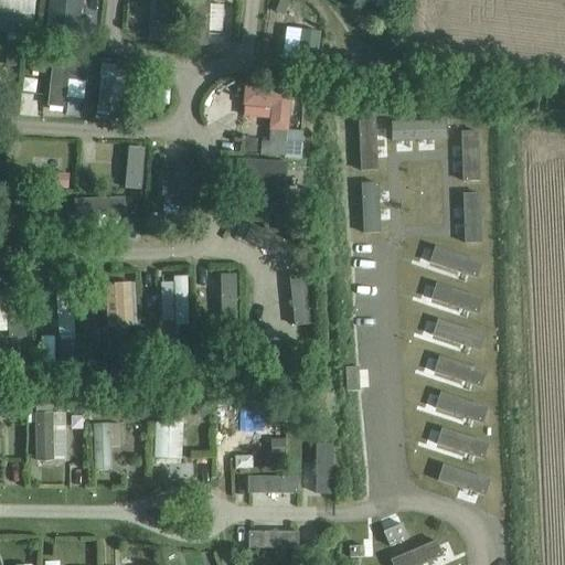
[(49,0),(45,35),(78,39),(82,0),(49,0)]
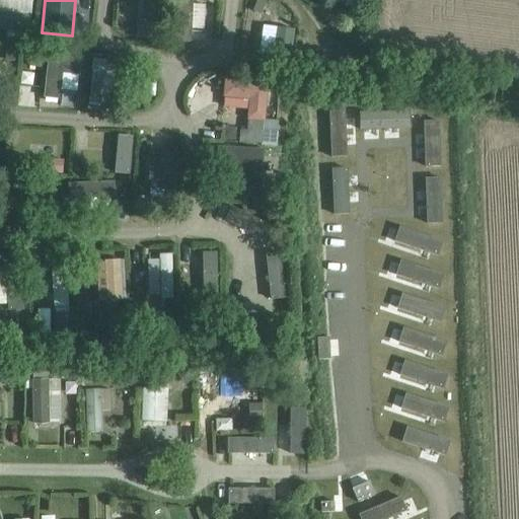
[(176,0),(175,41),(191,42),(192,0),(176,0)]
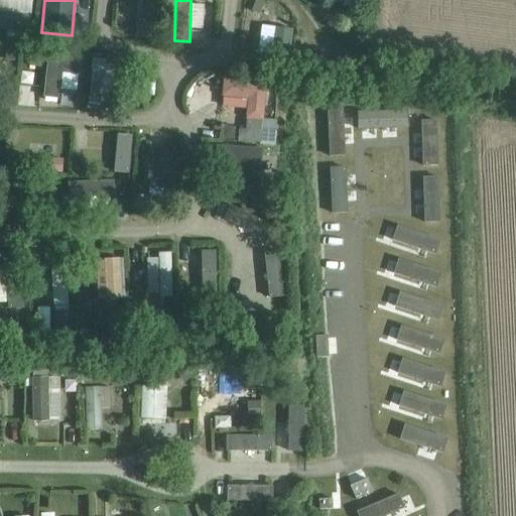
[(136,36),(159,39),(162,2),(144,1),(143,11),(137,20),(136,36)]
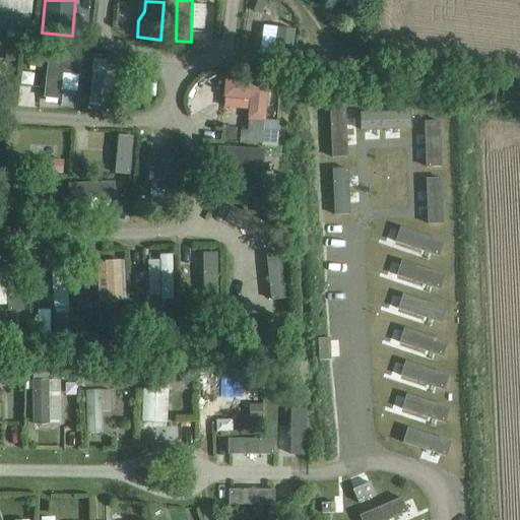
[(0,11),(0,27),(29,30),(30,13),(0,11)]
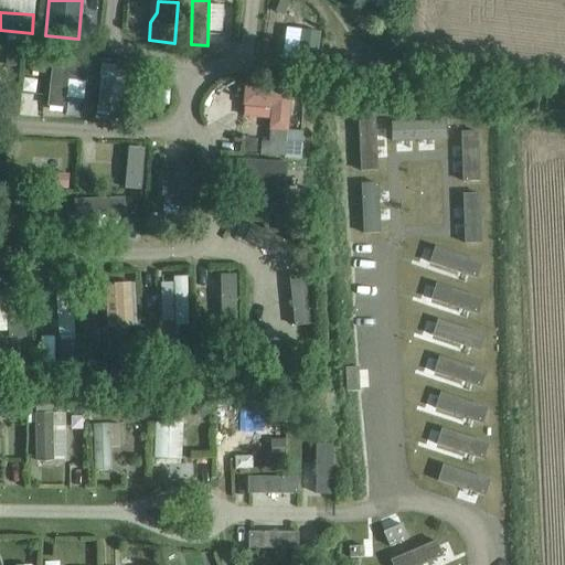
[(319,31),(304,29),(298,68),(315,71),(319,31)]
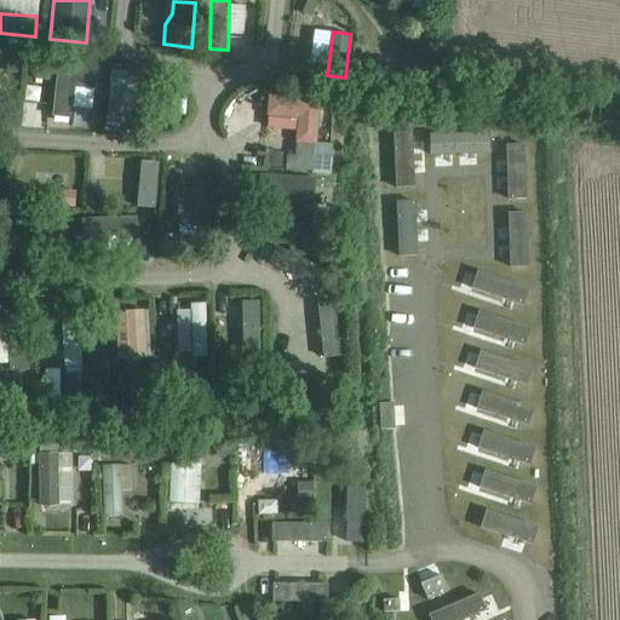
[(52,115),(70,118),(75,85),(95,87),(97,62),(58,57),(52,115)]
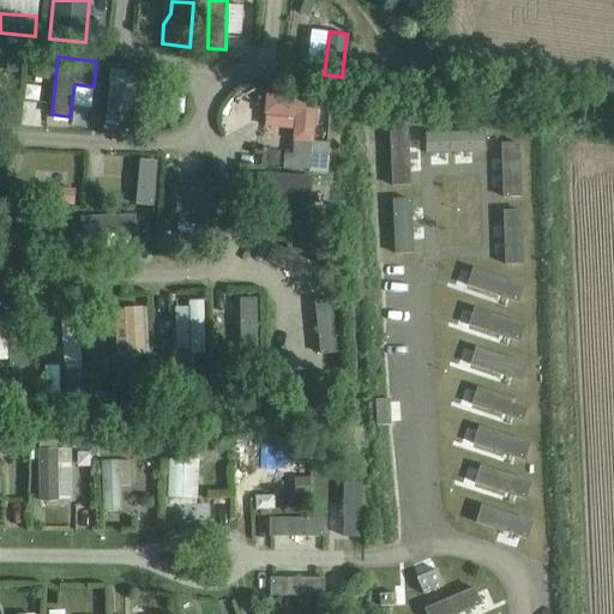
[(104,122),(119,124),(120,121),(136,124),(143,73),(113,68),(104,122)]
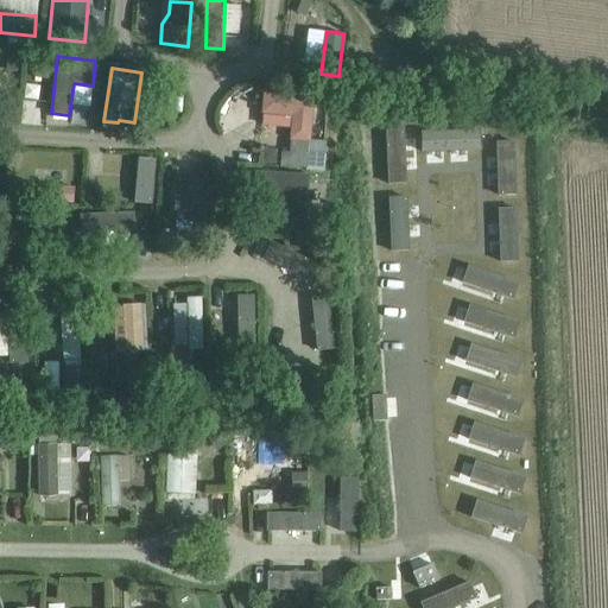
[(182,111),(183,95),(169,94),(168,109),(182,111)]
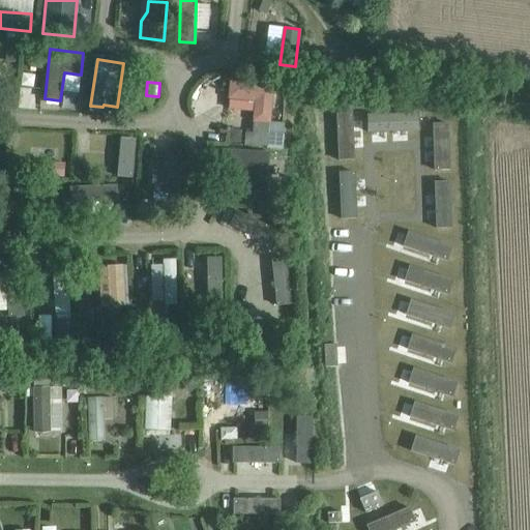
[(231,82),(229,110),(254,112),(253,131),(245,130),(244,143),(267,145),(272,86),(231,82)]
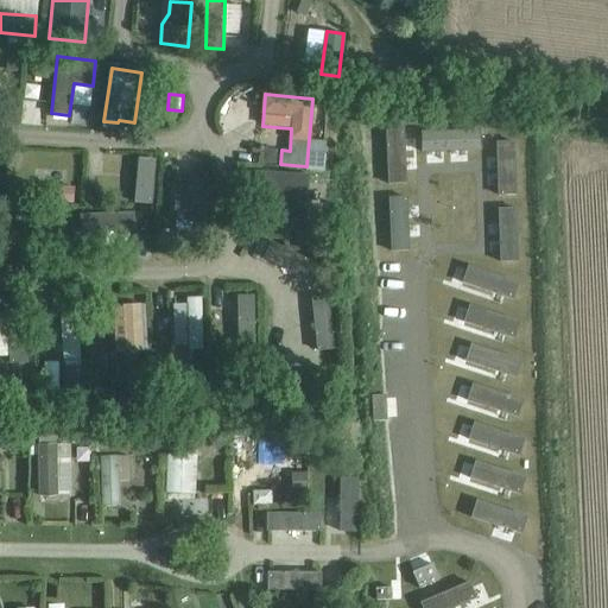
[(405,131),(386,131),(388,184),(406,183),(405,131)]
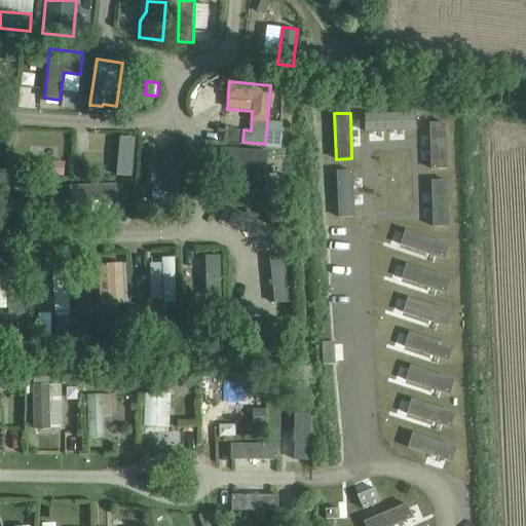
[(415,113),(366,115),(366,132),(416,129),(415,113)]
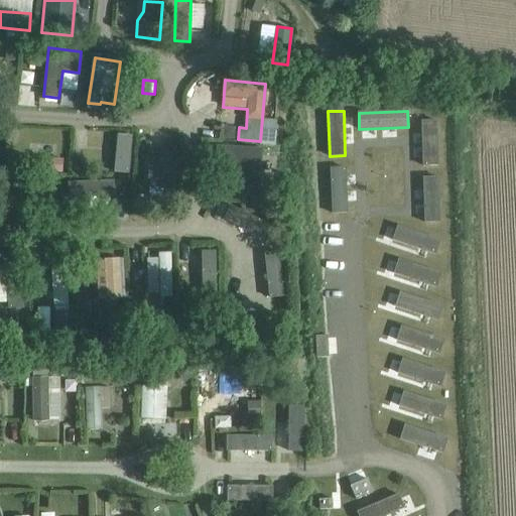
[(436,120),(421,121),(423,165),(438,165),(436,120)]
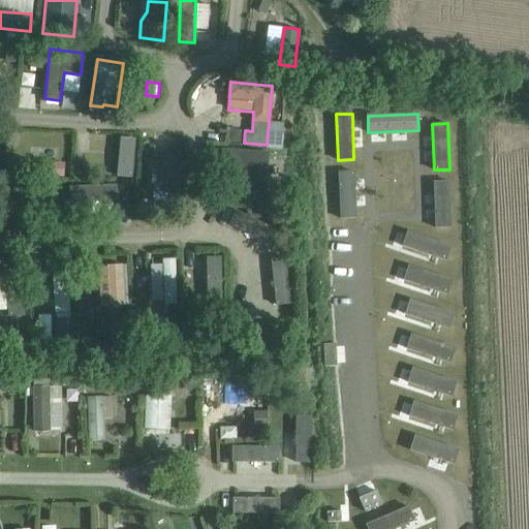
[(118,175),(132,176),(135,138),(121,137),(118,175)]
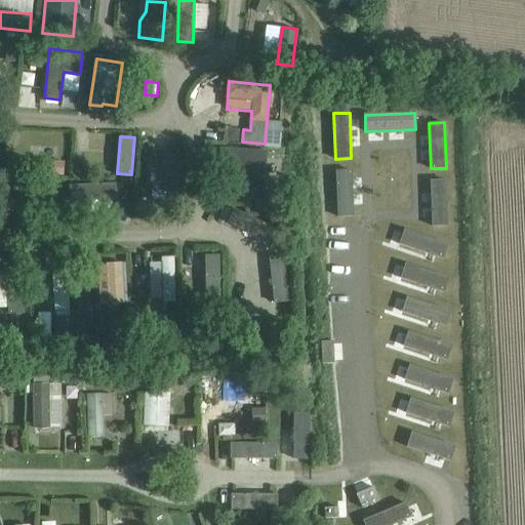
[(223,148),(220,178),(246,179),(246,189),(264,190),(266,150),(223,148)]
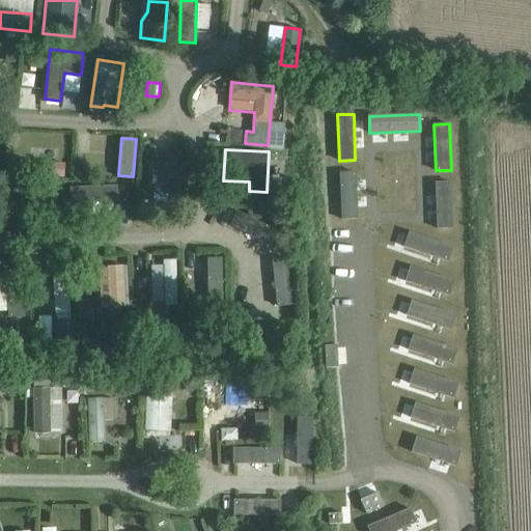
[(151,191),(177,192),(179,156),(165,155),(165,170),(152,169),(151,191)]
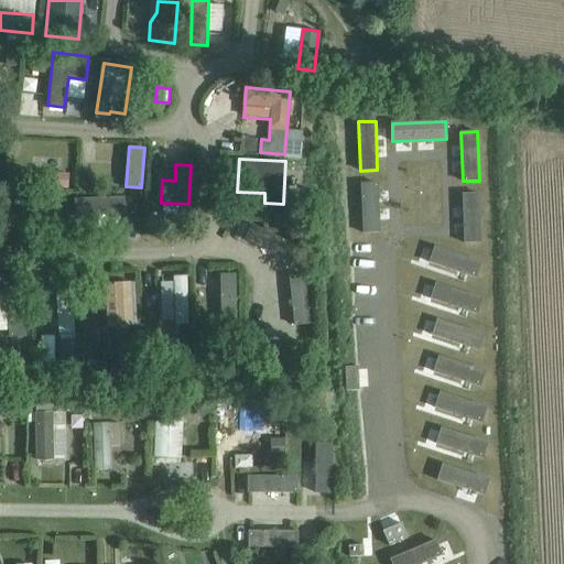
[(30,170),(30,184),(68,186),(69,172),(30,170)]
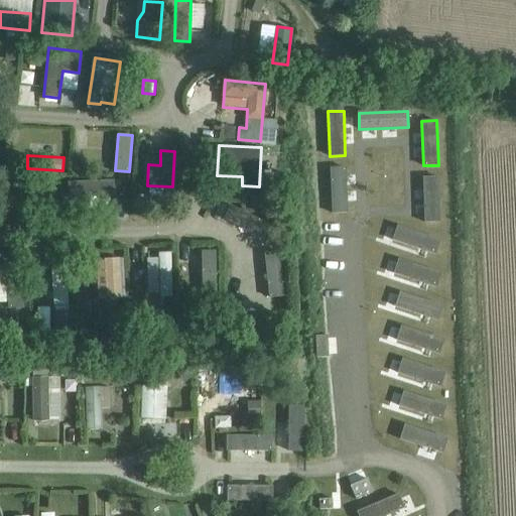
[(74,168),(87,168),(87,159),(74,158),(74,168)]
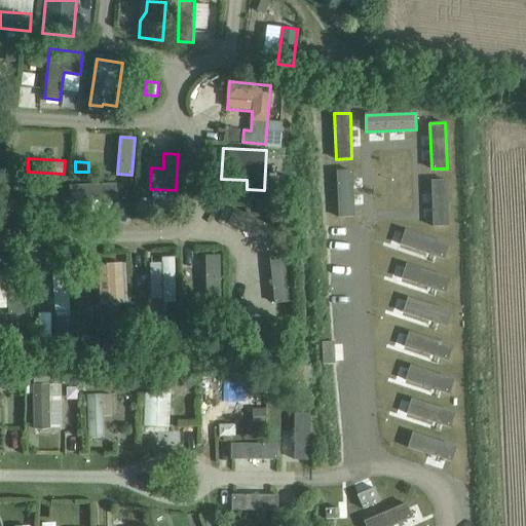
[(352,171),(337,172),(339,217),(354,217),(352,171)]
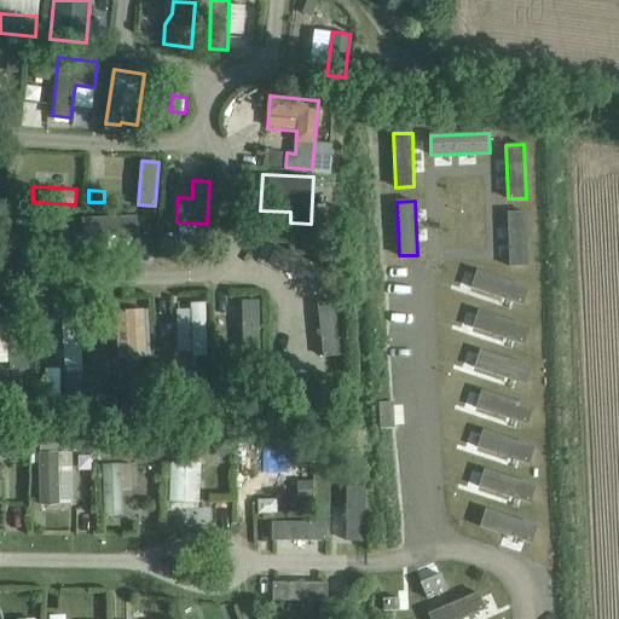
[(526,212),(508,213),(509,266),(528,266),(526,212)]
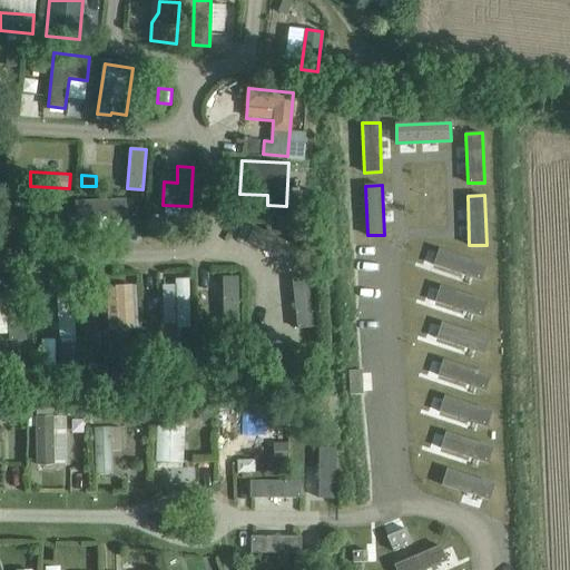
[(76,199),(77,217),(126,216),(125,198),(76,199)]
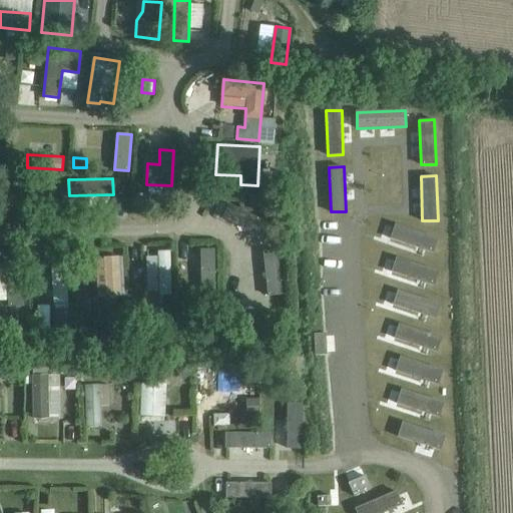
[(229,203),(222,217),(262,237),(269,223),(229,203)]
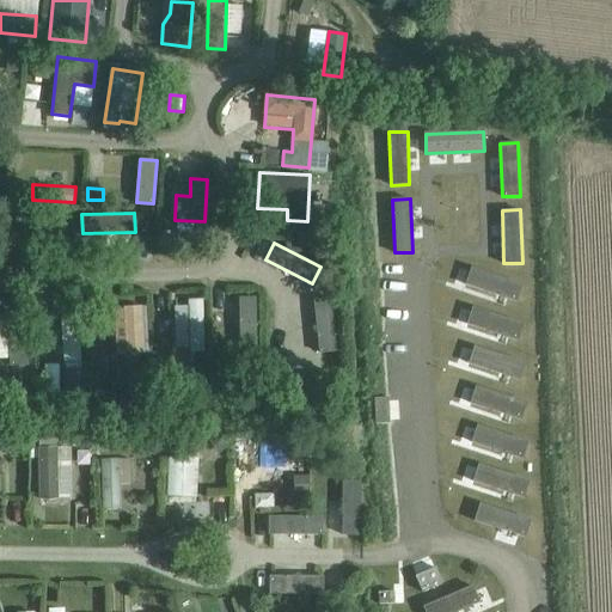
[(472,267),(466,285),(516,301),(522,285),(472,267)]
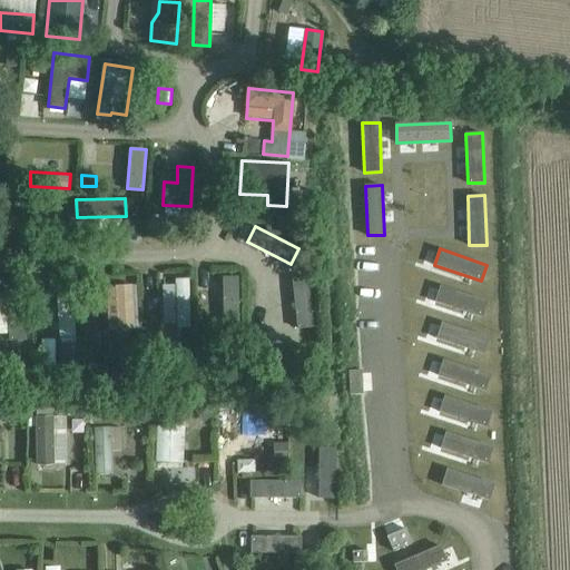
[(224,322),(241,322),(238,276),(223,276),(224,322)]
